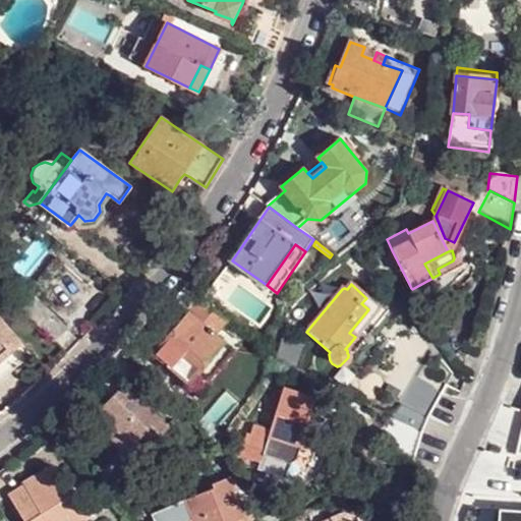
[(16,303),(54,340),(66,329),(29,292),(16,303)]
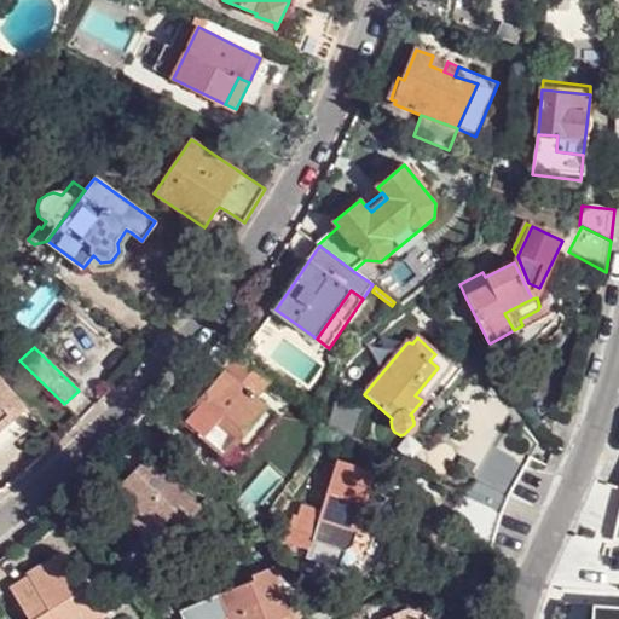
[(414,421),(415,424),(444,392),(439,386),(453,369),(435,354),(429,360),(438,368),(415,395),(422,400),(410,415),(411,415),(412,416),(412,420),(414,421)]
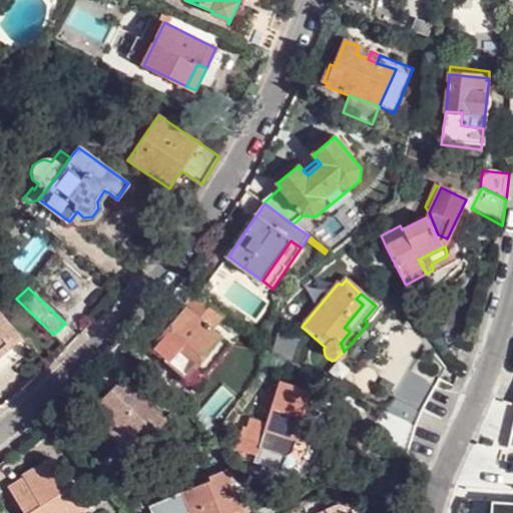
[(222,317),(196,296),(186,308),(211,330),(222,317)]
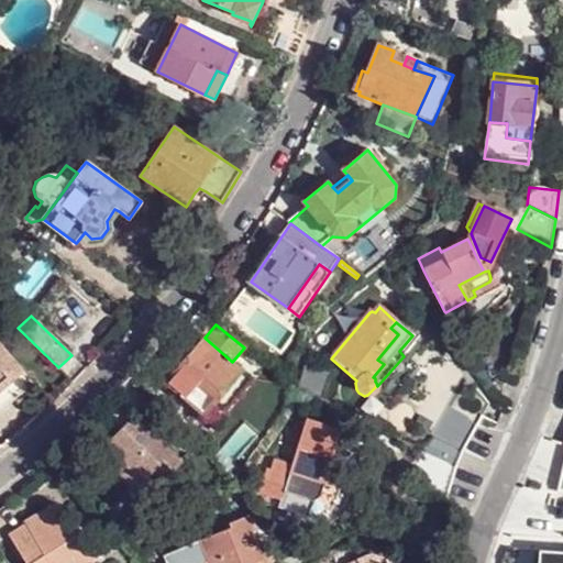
[(242,372),(232,362),(205,338),(168,381),(167,383),(168,383),(205,414),(216,403),(242,372)]
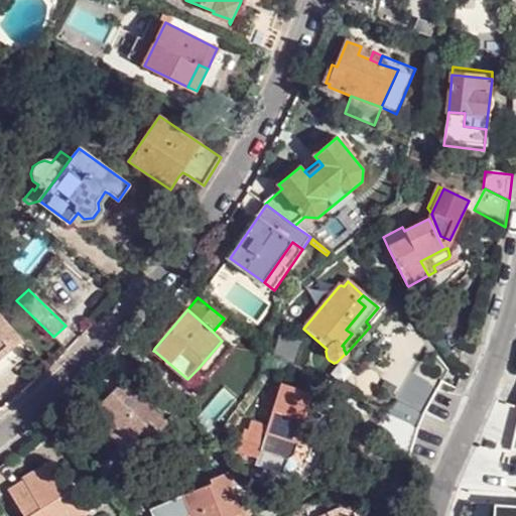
[(0,367),(28,344),(0,311),(0,367)]
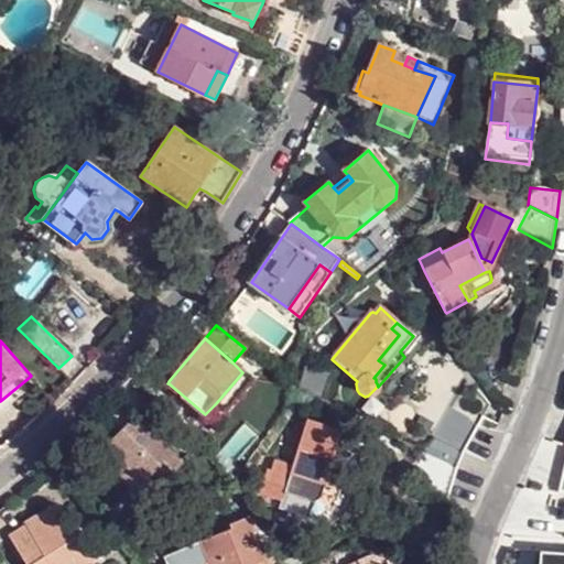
[(248,359),(260,370),(264,364),(252,354),(248,359)]
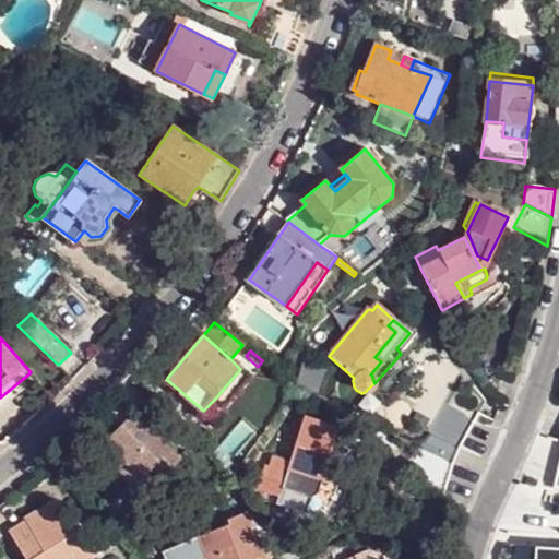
[(214,400),(224,408),(251,377),(240,369),(214,400)]
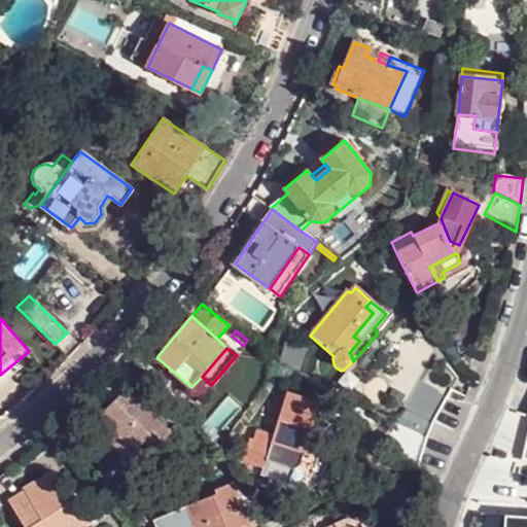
[(0,375),(0,384),(32,356),(29,351),(0,375)]
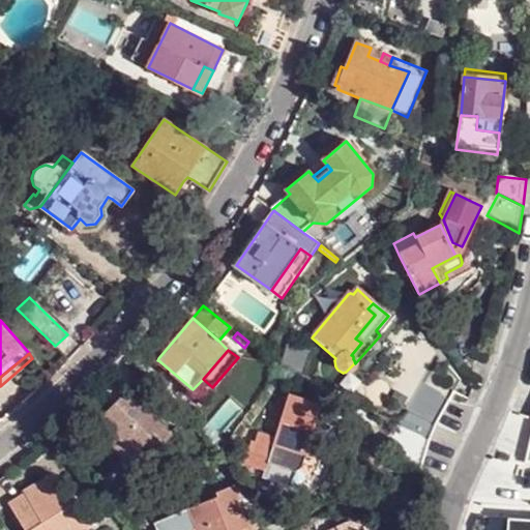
[(414,399),(443,414),(450,401),(421,385),(414,399)]
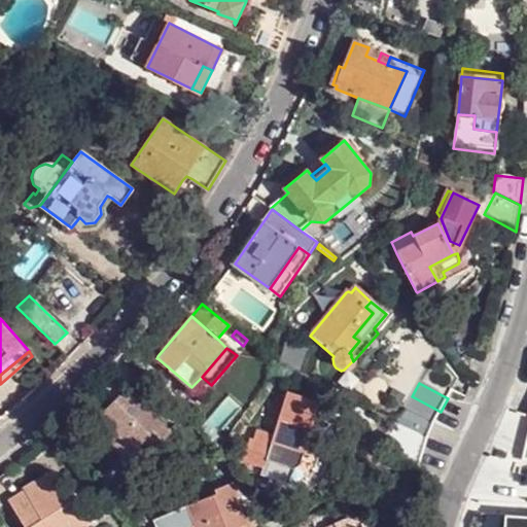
[(281,467),(291,470),(293,470),(296,469),(302,454),(304,446),(310,447),(317,422),(322,408),(316,407),(316,405),(315,403),(286,394),(273,434),(265,461),(281,467)]
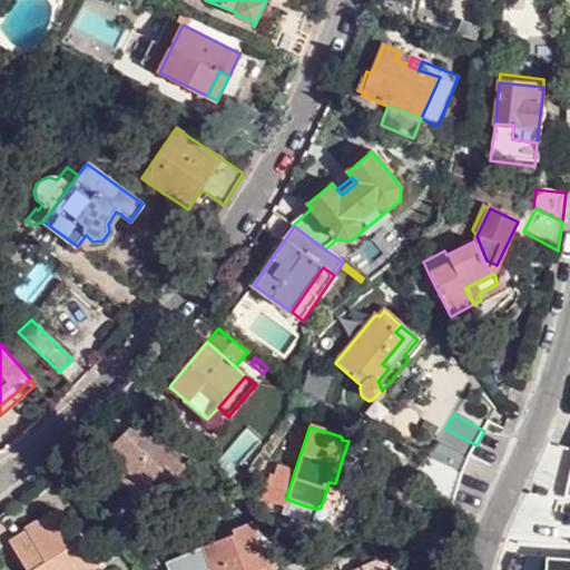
[(127,444),(120,438),(99,460),(136,497),(156,477),(165,485),(184,468),(144,428),(137,433),(127,444)]
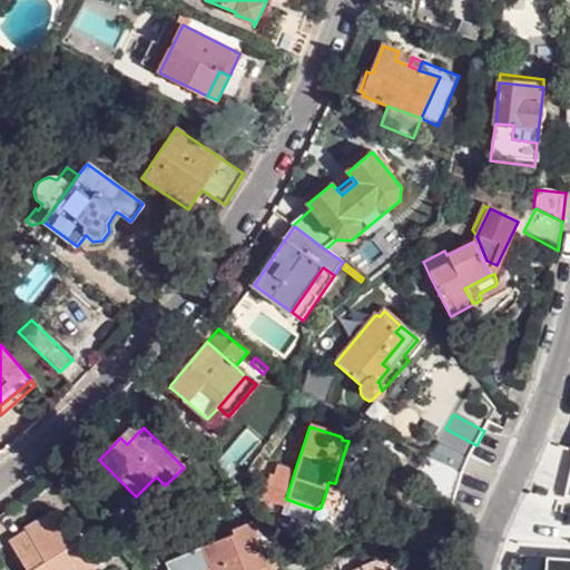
[(130,428),(120,438),(127,444),(137,433),(130,428)]
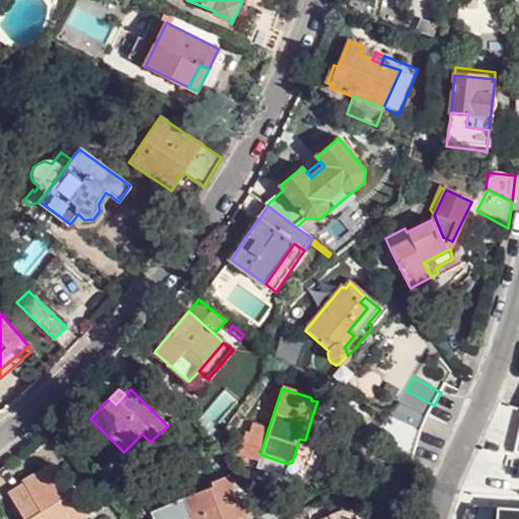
[(398,403),(427,418),(434,405),(405,390),(398,403)]
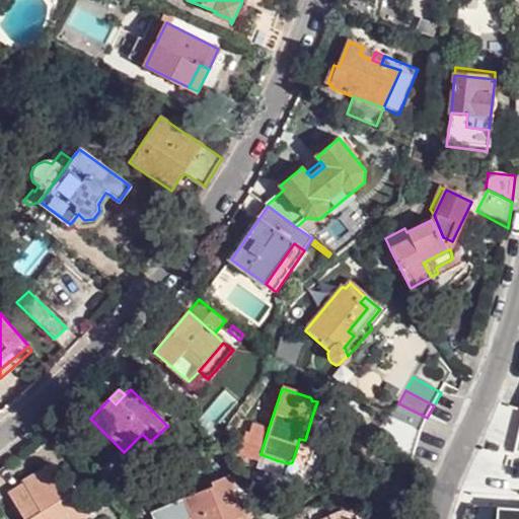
[(422,433),(427,418),(398,403),(392,417),(422,433)]
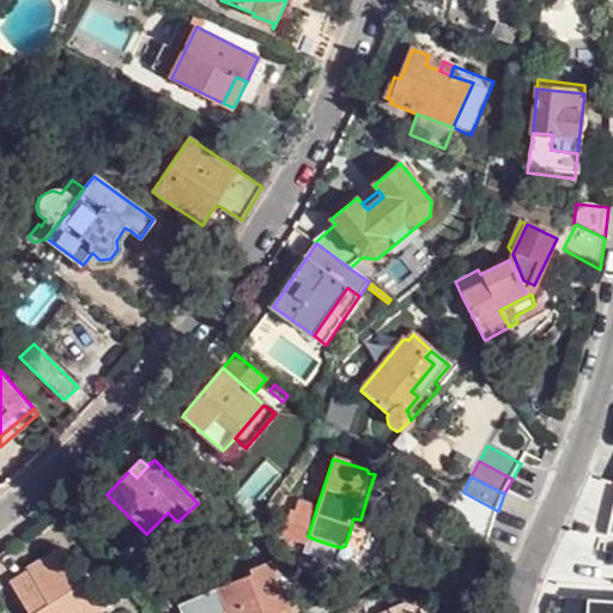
[(483,548),(498,511),(463,492),(451,515),(453,534),(483,548)]
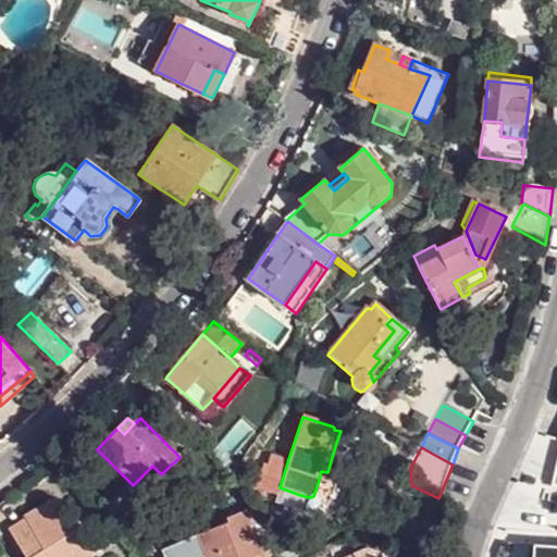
[(280,495),(280,487),(288,459),(273,454),(268,465),(264,462),(258,490),(280,495)]
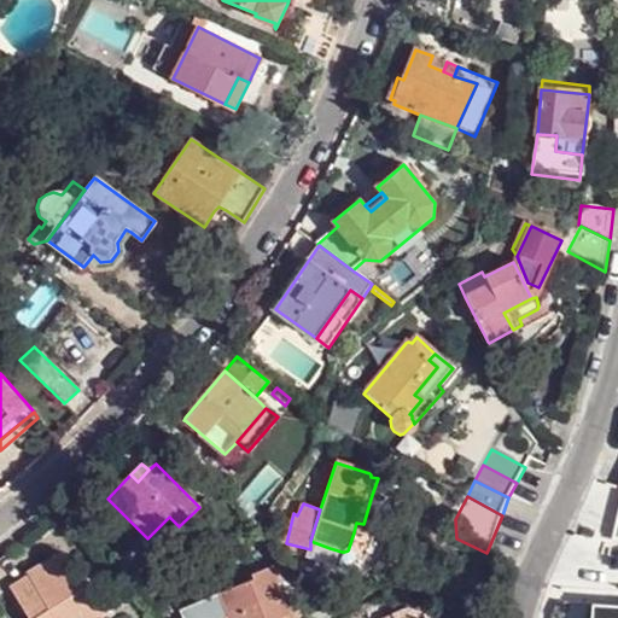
[(169,517),(147,538),(141,544),(151,554),(179,526),(169,517)]
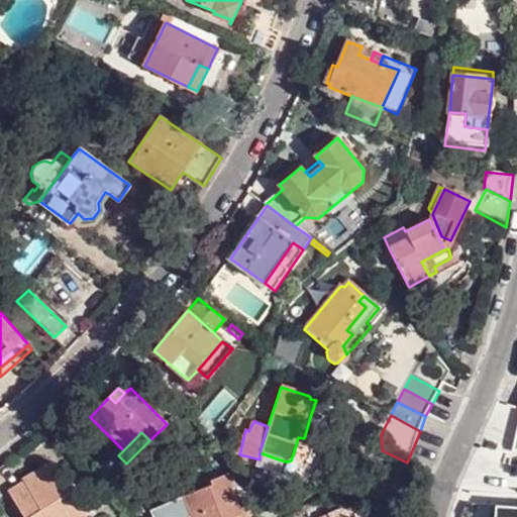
[(296,445),(302,446),(304,438),(298,437),(296,445)]
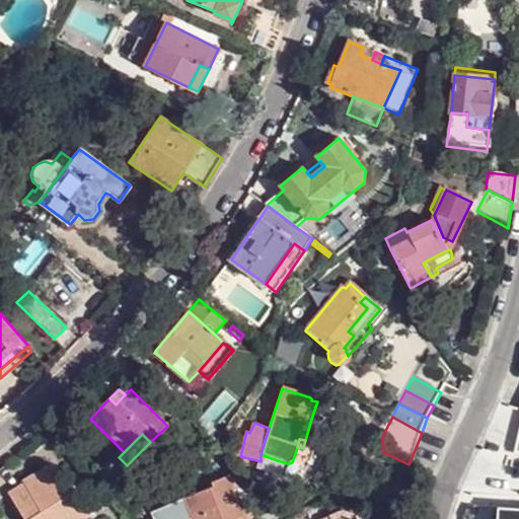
[(288,478),(292,479),(300,476),(305,470),(313,442),(305,440),(303,448),(297,447),(292,462),(289,463),(287,463),(277,460),(274,472),(273,474),(288,478)]
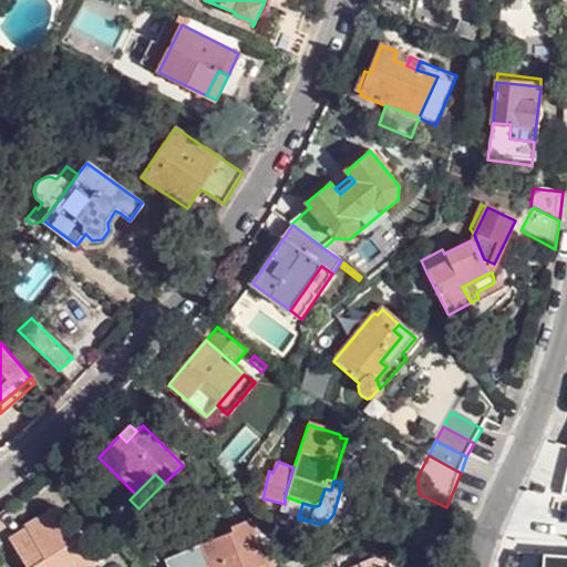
[(302,503),(285,496),(285,504),(282,512),(299,516),(302,503)]
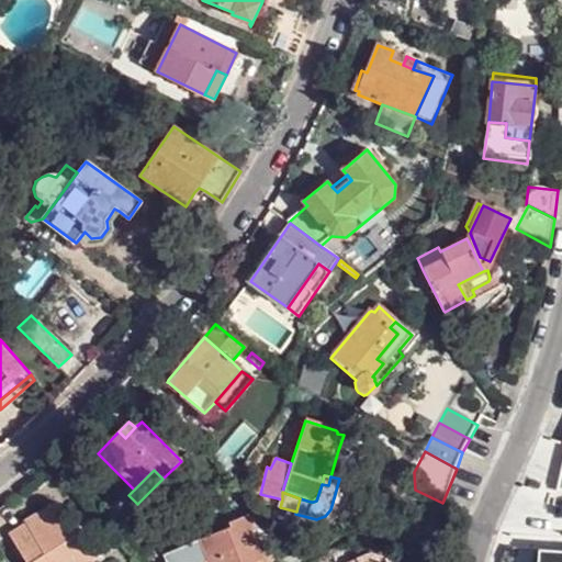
[(0,535),(12,555),(20,551),(11,535),(40,516),(37,515),(57,503),(54,497),(0,529),(0,535)]
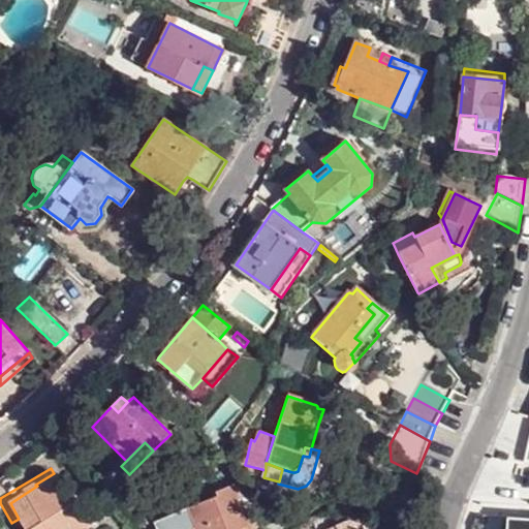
[(25,528),(81,528),(91,523),(92,522),(92,521),(79,500),(73,503),(65,490),(54,473),(35,485),(37,486),(10,503),(19,519),(25,528)]
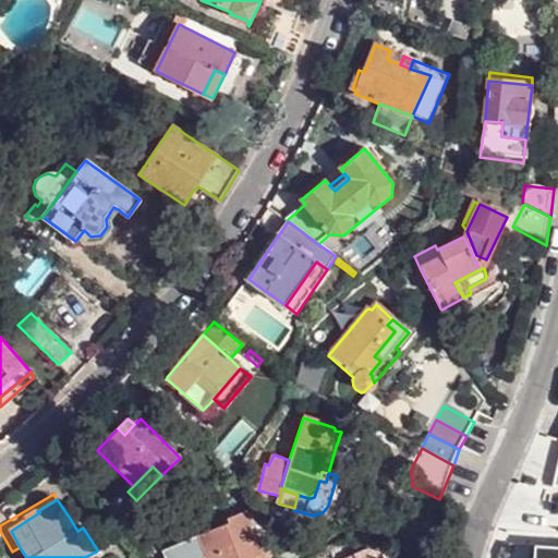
[(79,511),(69,517),(77,531),(83,528),(86,525),(79,511)]
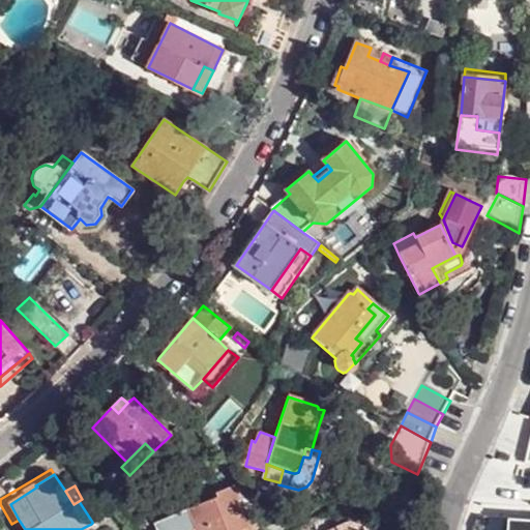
[(195,529),(237,529),(251,525),(233,486),(216,492),(218,497),(152,522),(155,529),(192,529),(195,529)]
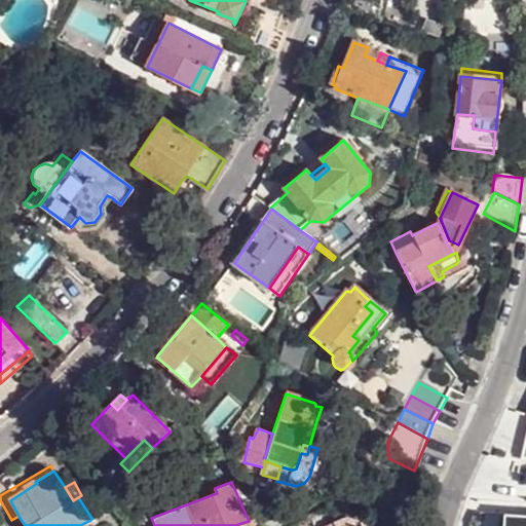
[(525,525),(525,512),(508,510),(506,525),(525,525)]
